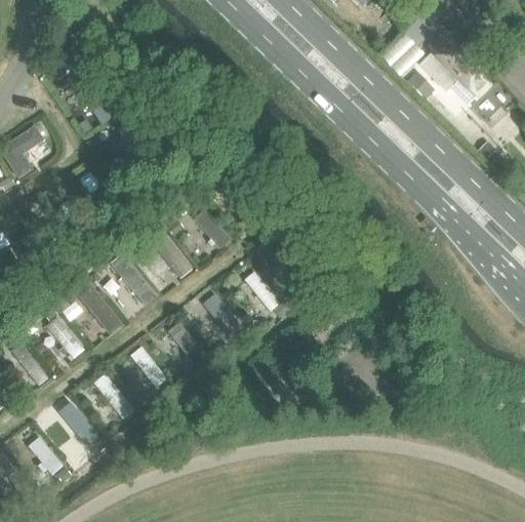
[(411,22),(421,11),(412,2),(402,12),(411,22)]
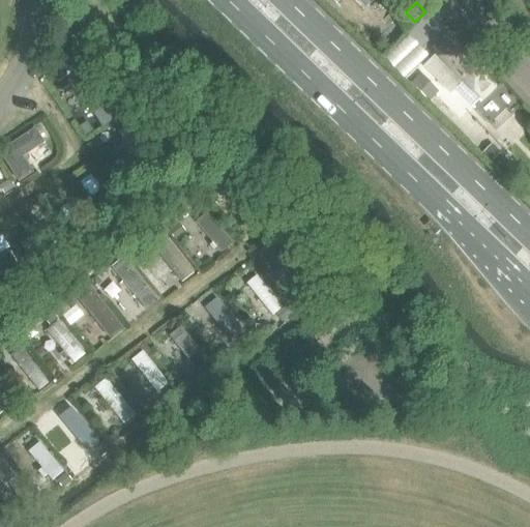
[(437,52),(423,64),(451,91),(454,88),(472,106),(481,96),(482,97),(496,84),(445,34),(432,48),(437,52)]
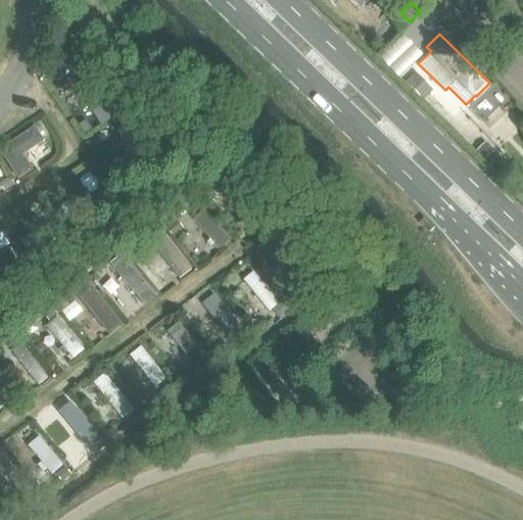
[(423,99),(433,89),(416,72),(406,81),(423,99)]
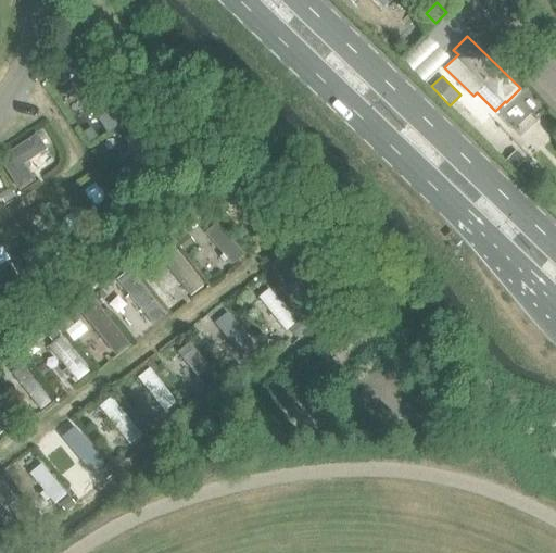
[(108,83),(86,98),(108,130),(129,116),(108,83)]
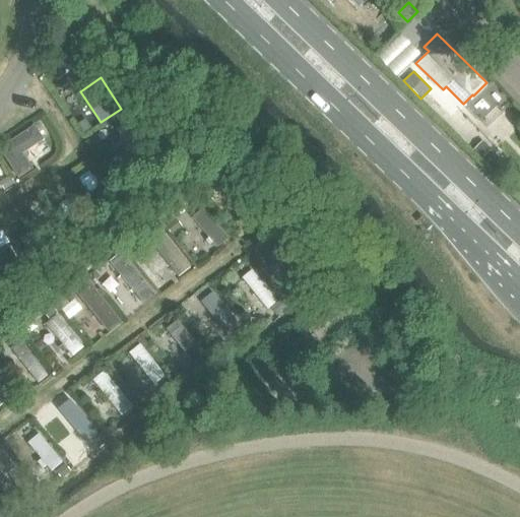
[(0,148),(18,177),(33,168),(22,152),(45,137),(36,122),(0,144),(0,148)]
